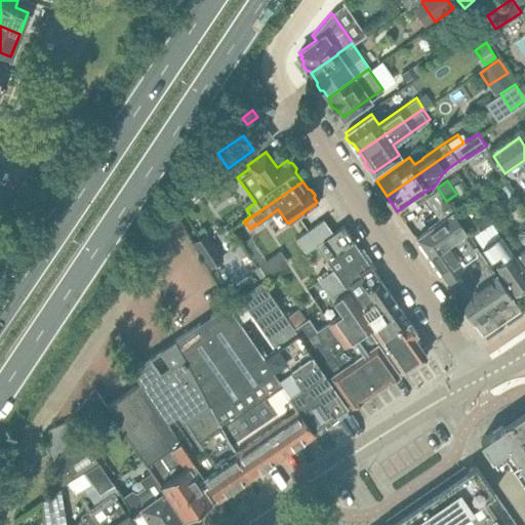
[(430,229),(416,238),(474,321),(511,295),(499,278),(487,260),(479,248),(453,212),(446,201),(438,189),(425,198),(435,212),(423,220),(430,229)]
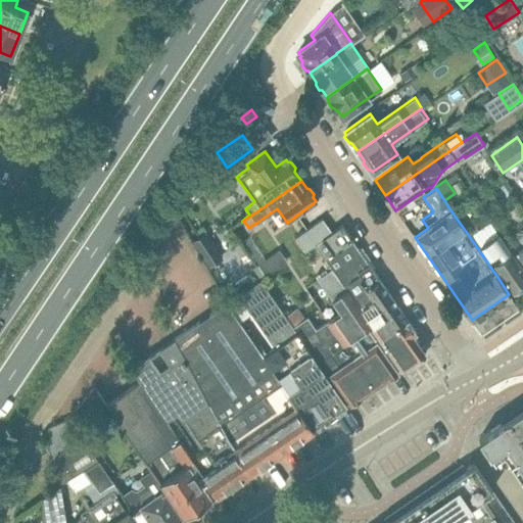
[(322,218),(295,236),(304,249),(315,242),(331,231),(322,218)]
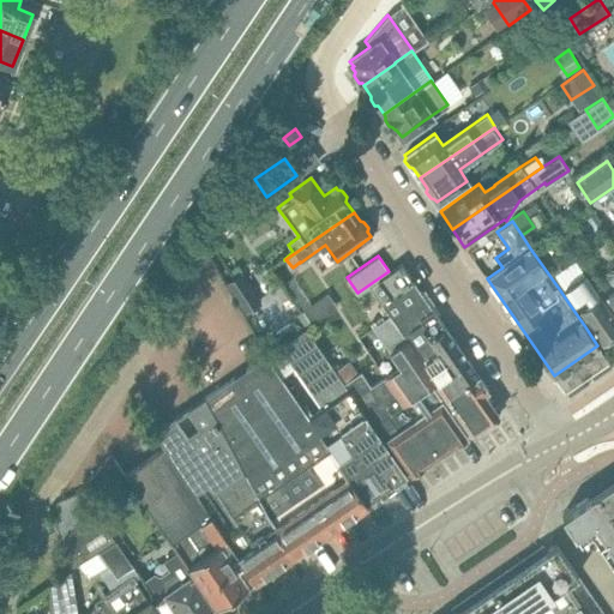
[(483,392),(487,389),(399,263),(389,271),(369,284),(391,315),(389,317),(434,381),(437,380),(471,432),(499,414),(483,392)]
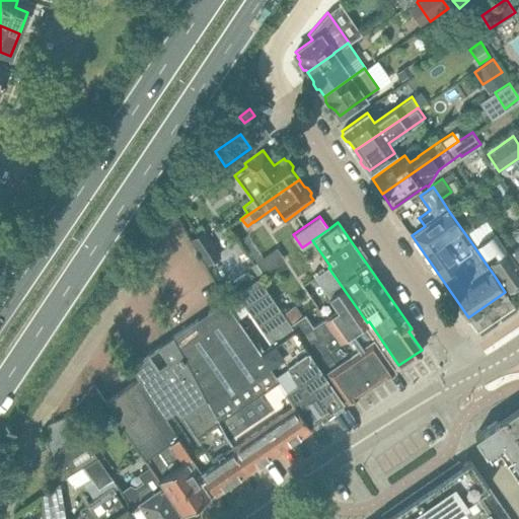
[(476,243),(473,245),(482,257),(494,249),(498,255),(490,262),(509,289),(518,282),(518,267),(495,230),(476,243)]
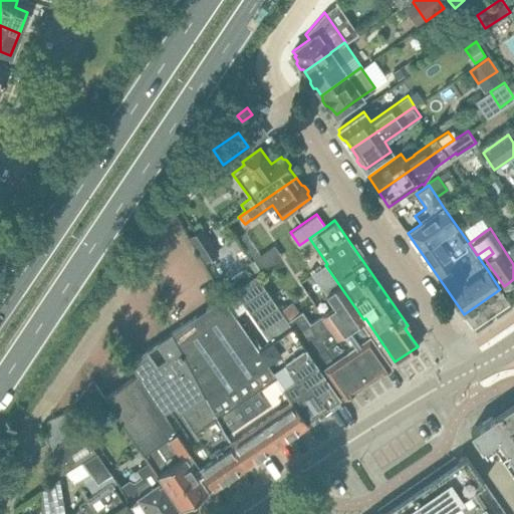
[(201,232),(191,237),(202,262),(213,257),(201,232)]
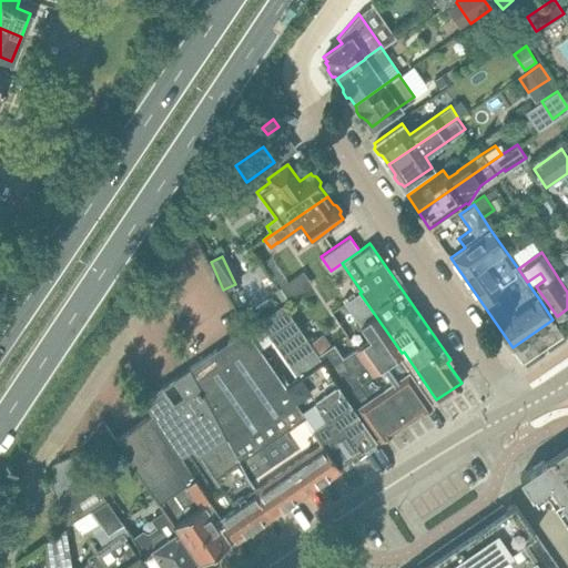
[(334,284),(345,277),(338,267),(327,275),(334,284)]
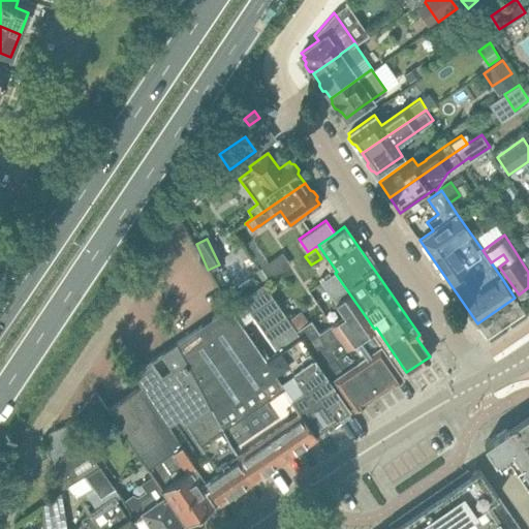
[(269,260),(260,267),(263,271),(268,278),(277,273),(269,260)]
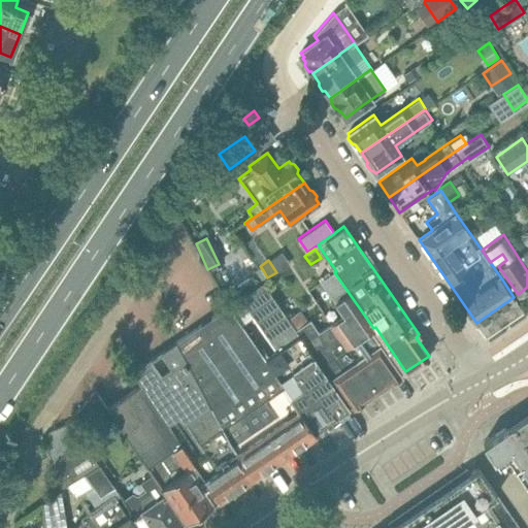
[(401,374),(390,358),(371,330),(373,328),(334,272),(323,281),(344,312),(330,323),(377,391),(401,374)]
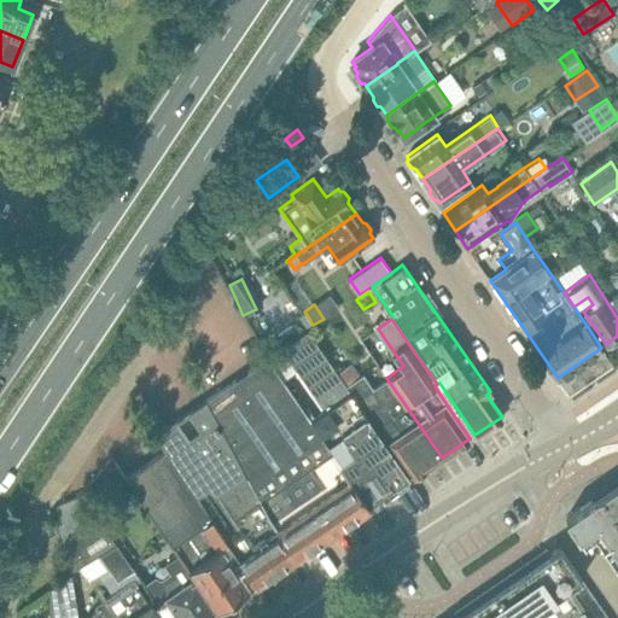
[(396,458),(375,427),(337,372),(307,330),(280,348),(324,408),(312,417),(371,503),(372,503),(374,507),(403,488),(400,484),(409,477),(396,458)]
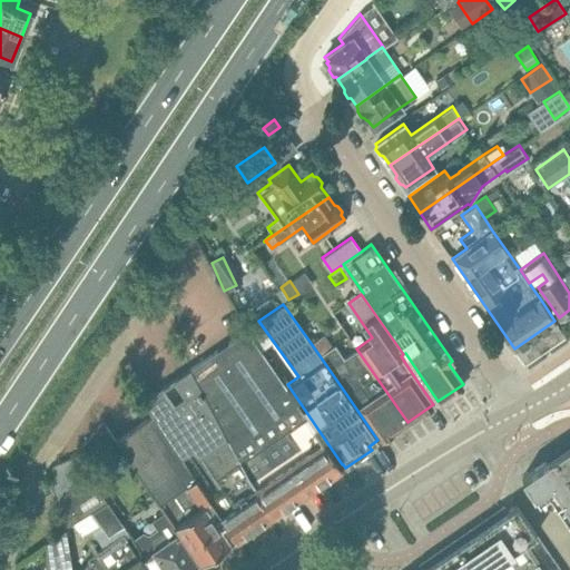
[(246,328),(210,354),(304,490),(342,464),(287,384),(286,385),(246,328)]
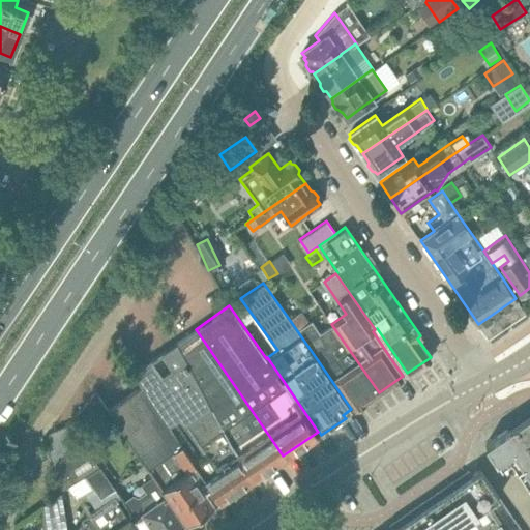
[(324,364),(355,409),(379,392),(331,324),(320,332),(311,319),(308,321),(301,310),(289,319),(322,366),(324,364)]
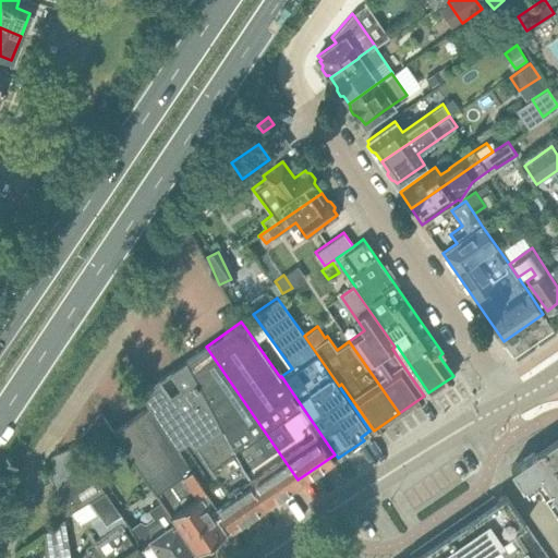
[(298,480),(206,347),(186,361),(239,461),(267,501),(298,480)]
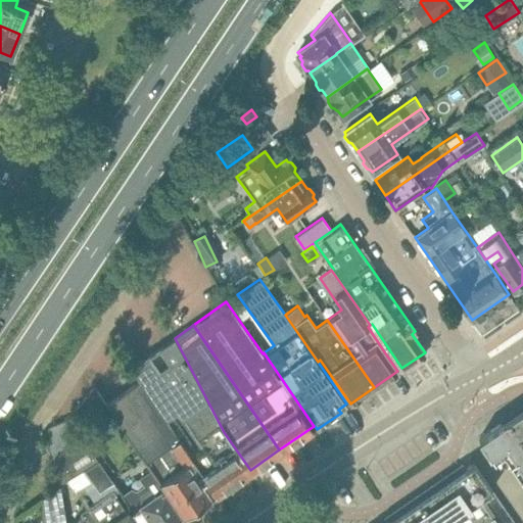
[(138,381),(216,493),(250,470),(224,432),(175,338),(159,348),(170,364),(159,370),(150,357),(143,361),(143,360),(132,367),(140,380),(138,381)]
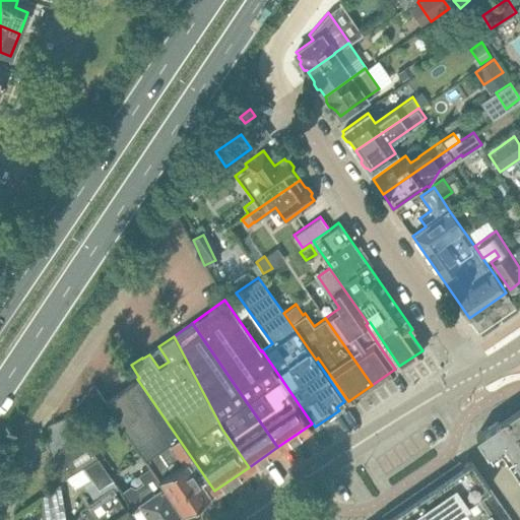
[(106,400),(129,436),(139,450),(150,466),(181,513),(214,491),(137,379),(107,400),(106,400)]
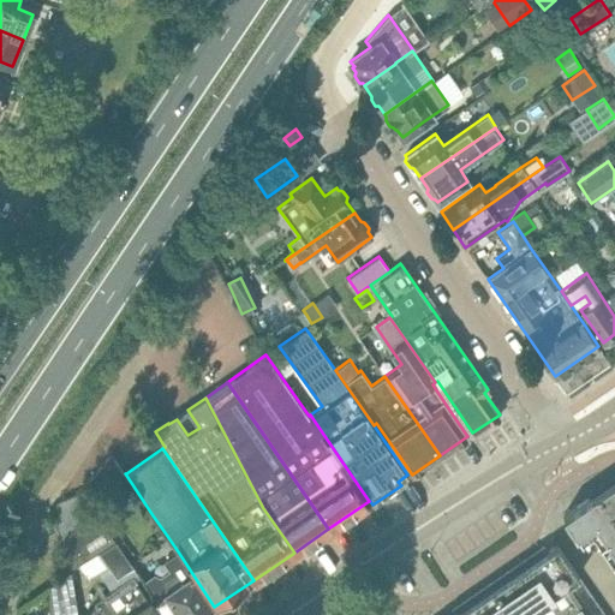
[(614,478),(562,514),(574,531),(575,535),(595,521),(614,551),(614,478)]
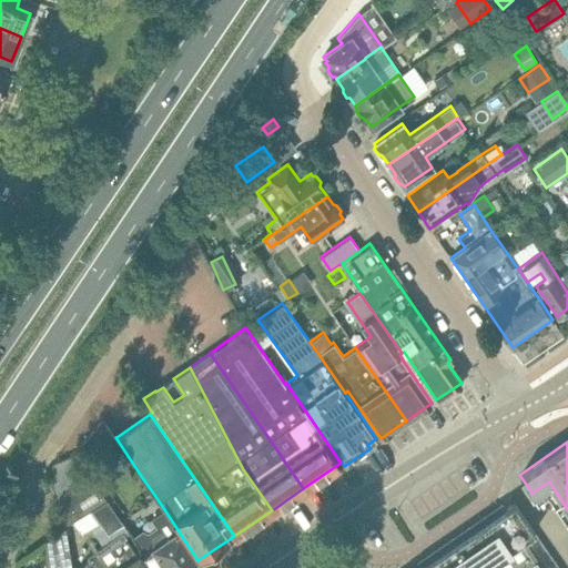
[(53,463),(50,468),(52,479),(52,483),(53,490),(54,498),(56,506),(63,527),(66,527),(72,521),(81,533),(99,520),(111,538),(122,531),(87,470),(79,450),(53,463)]
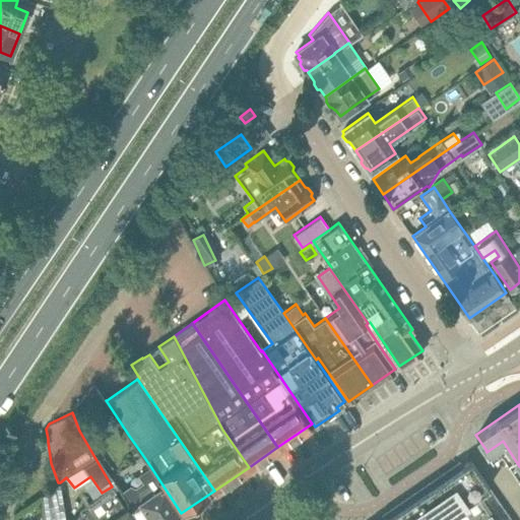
[(512,519),(470,459),(382,519),(512,519)]
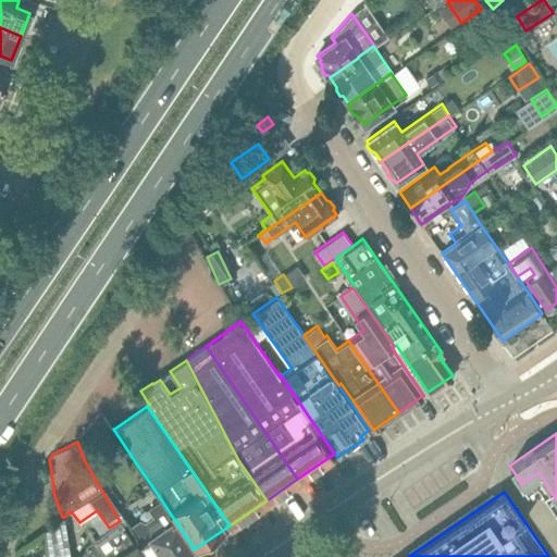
[(138,521),(130,527),(140,543),(149,556),(187,556),(195,552),(194,549),(161,499),(146,510),(152,518),(144,523),(138,521)]
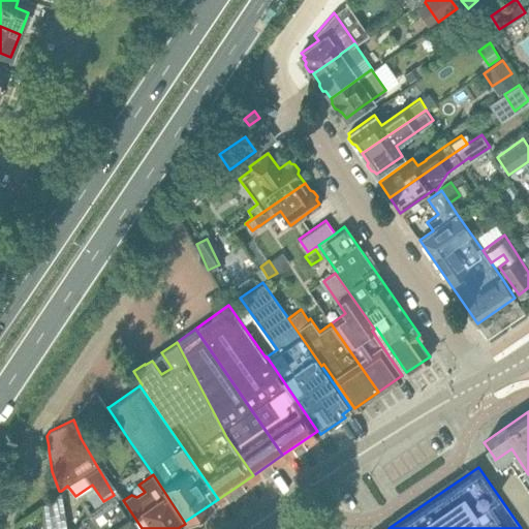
[(67,528),(61,491),(59,491),(43,502),(41,528),(67,528)]
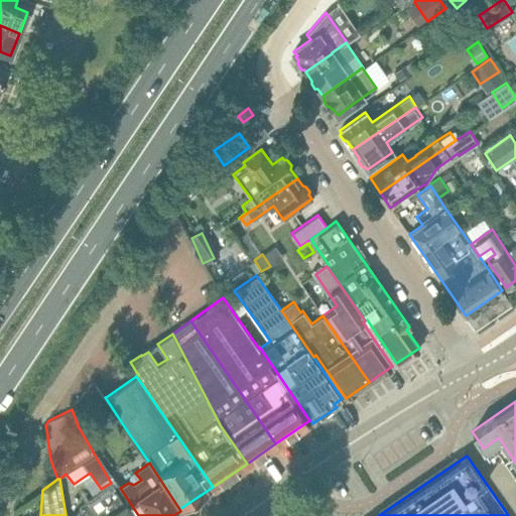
[(101,489),(90,497),(103,515),(133,515),(111,483),(101,489)]
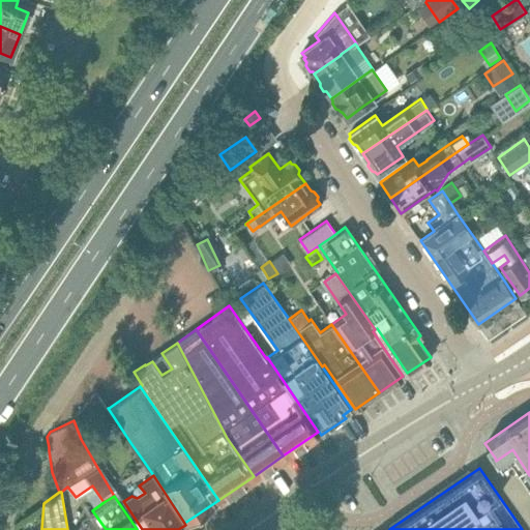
[(106,529),(92,510),(81,518),(79,514),(69,522),(71,529),(106,529)]
